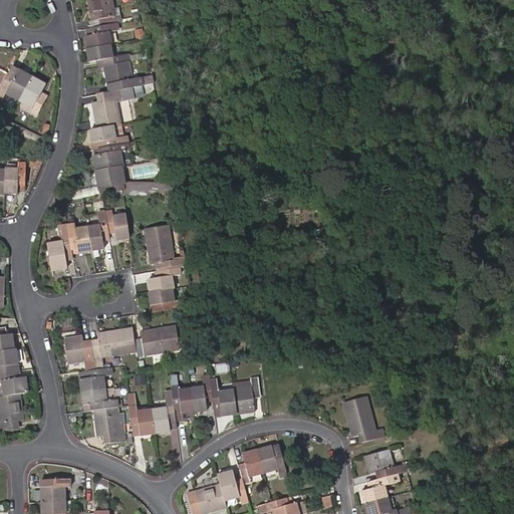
[(111,0),(86,0),(91,19),(98,18),(99,26),(116,22),(121,21),(120,14),(114,15),(111,0)]
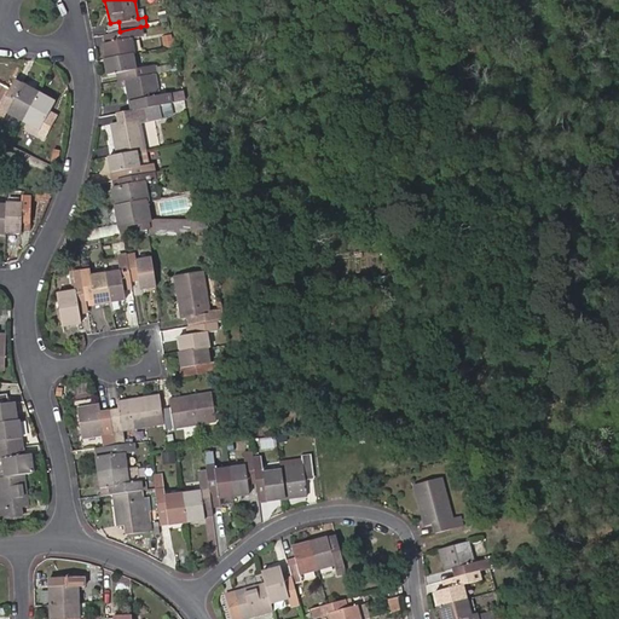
[(140,27),(120,32),(106,34),(108,41),(103,42),(106,57),(132,52),(134,52),(132,38),(142,35),(140,27)]
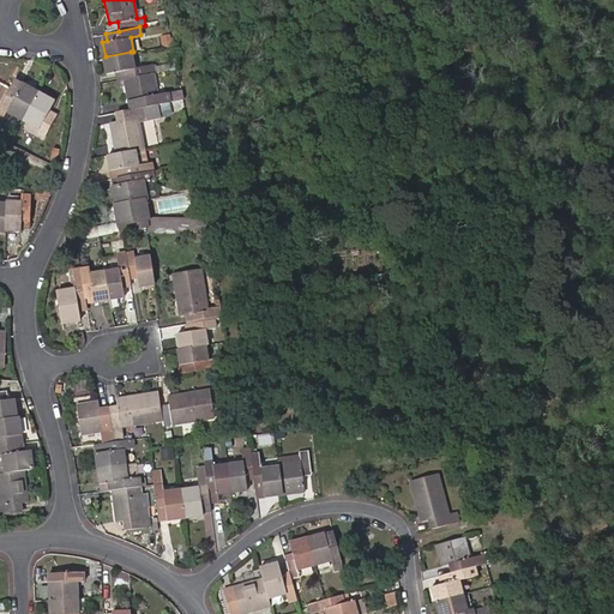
[(131,52),(106,56),(103,58),(107,73),(116,71),(118,79),(122,78),(142,74),(140,66),(134,67),(131,52)]
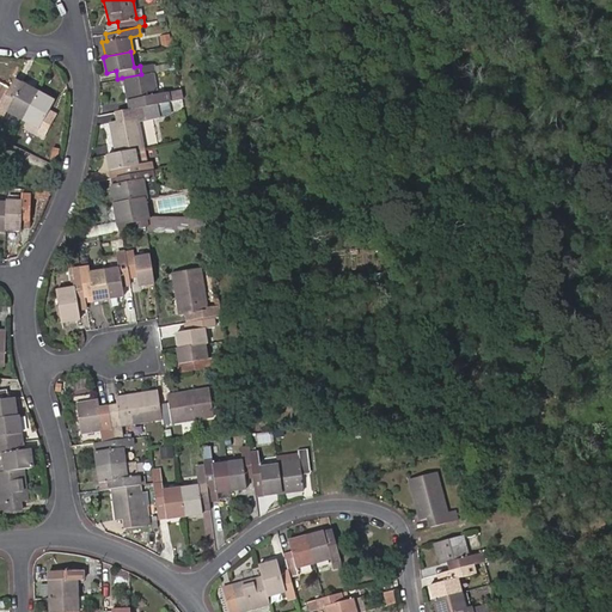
[(141,74),(122,78),(127,99),(134,98),(136,106),(158,103),(169,101),(167,92),(157,93),(153,72),(141,74)]
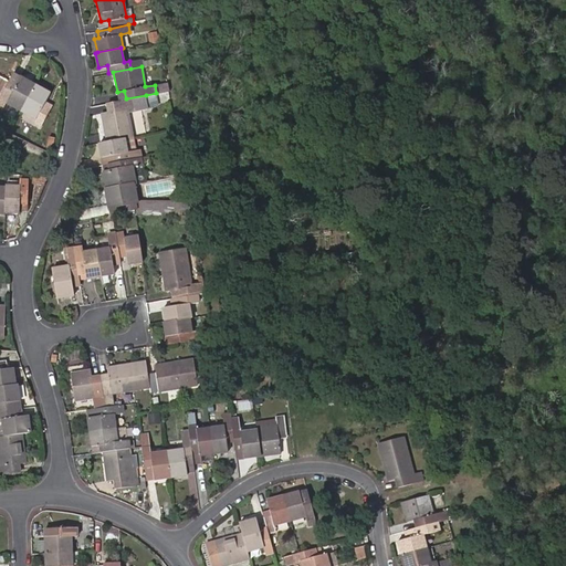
[(12,86),(7,84),(0,94),(0,106),(2,107),(6,102),(20,109),(35,84),(19,75),(12,86)]
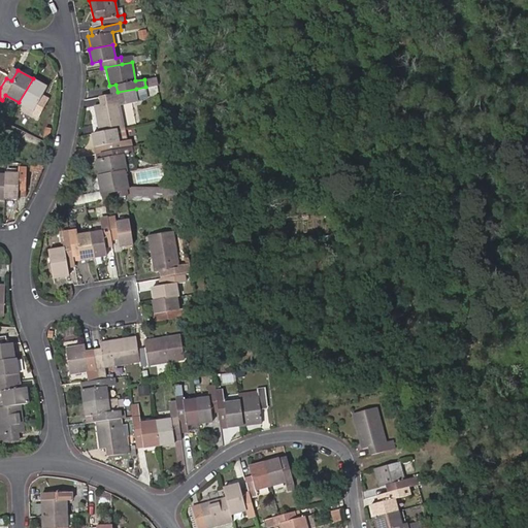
[(45,86),(33,78),(19,102),(32,109),(31,112),(36,116),(46,98),(40,94),(45,86)]
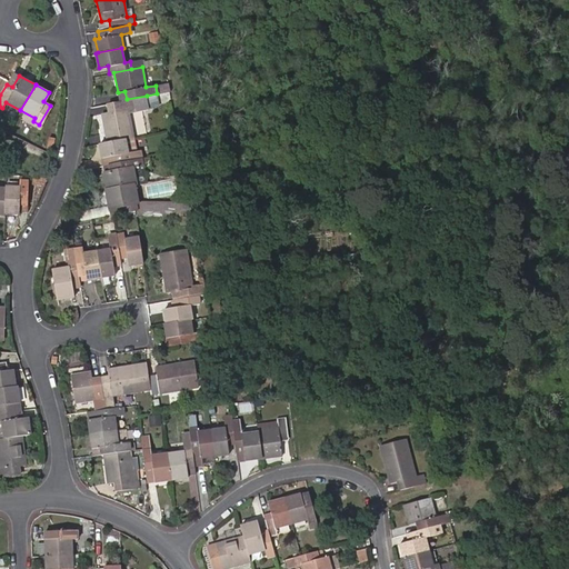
[(147,96),(127,99),(107,102),(109,111),(101,112),(106,141),(133,136),(129,112),(149,108),(147,96)]
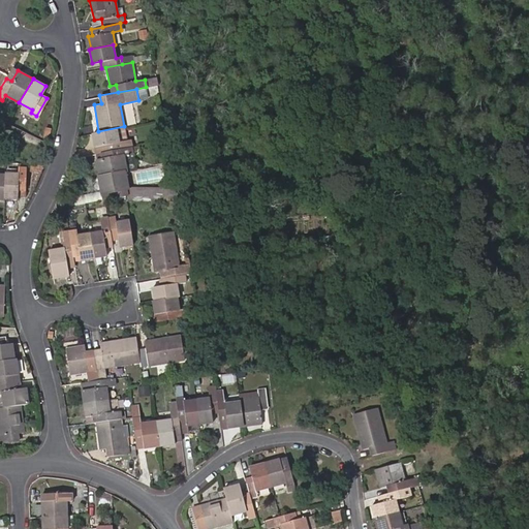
[(124,126),(98,131),(92,132),(96,153),(105,151),(126,147),(124,142),(127,142),(124,126)]
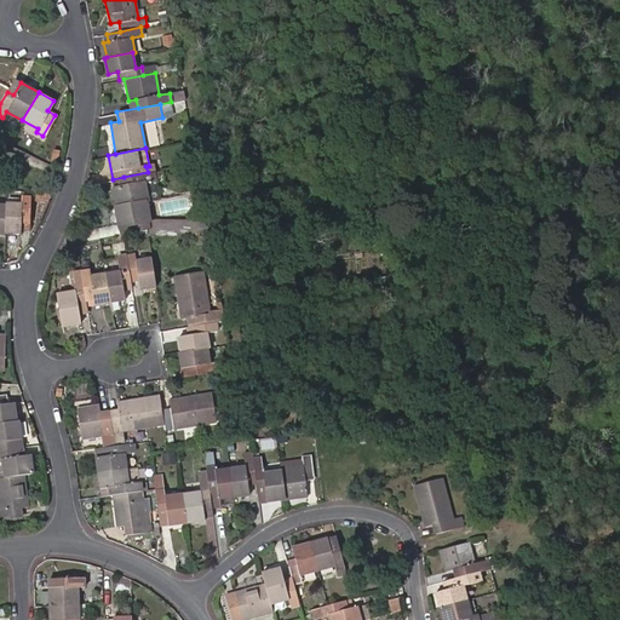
[(148,172),(124,177),(125,185),(114,188),(116,206),(147,200),(159,197),(153,172),(148,172)]
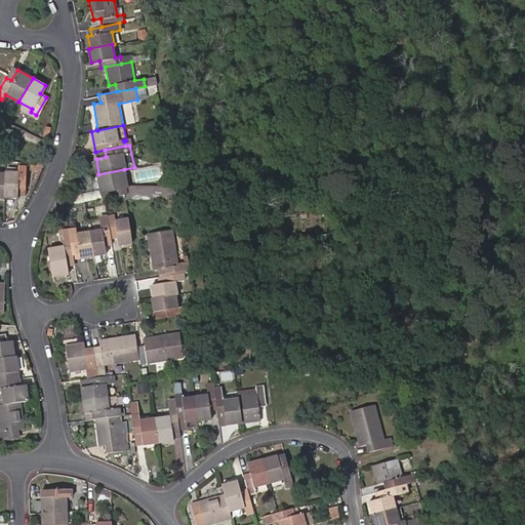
[(29,170),(39,171),(42,163),(29,162),(29,170)]
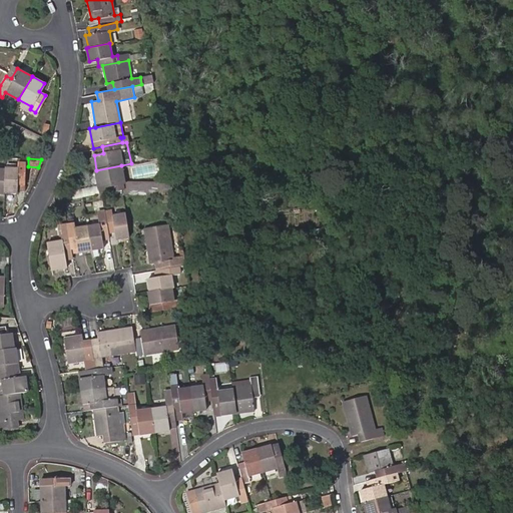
[(5,167),(5,168),(4,191),(16,192),(16,182),(23,182),(24,163),(17,162),(17,167),(5,167)]
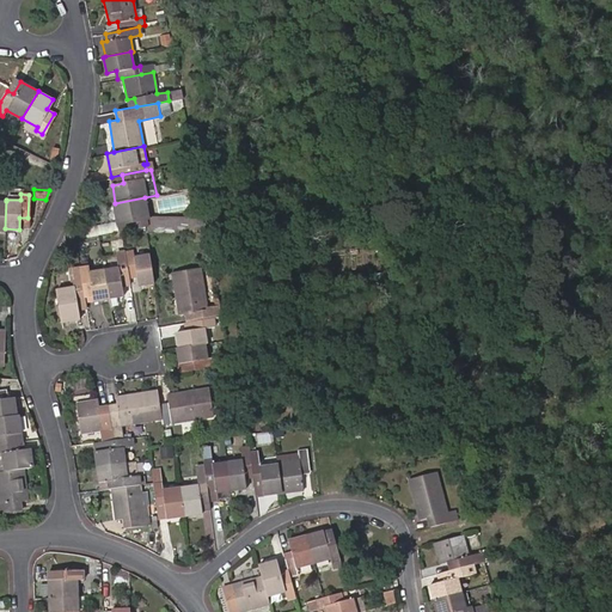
[(145,197),(115,203),(112,203),(118,232),(122,231),(146,226),(152,225),(177,225),(177,218),(148,215),(145,197)]
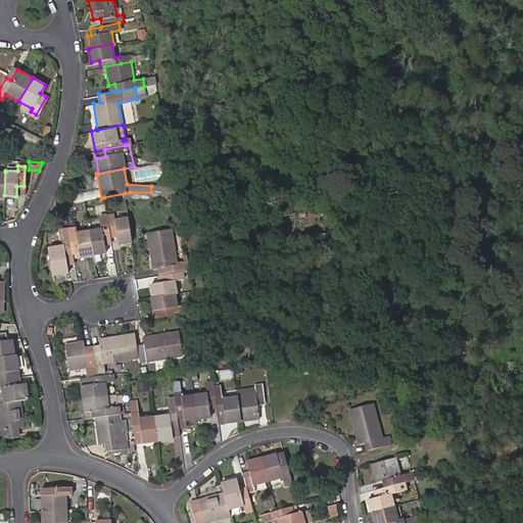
[(113,215),(106,216),(110,235),(116,234),(119,242),(132,240),(128,217),(114,219),(113,215)]
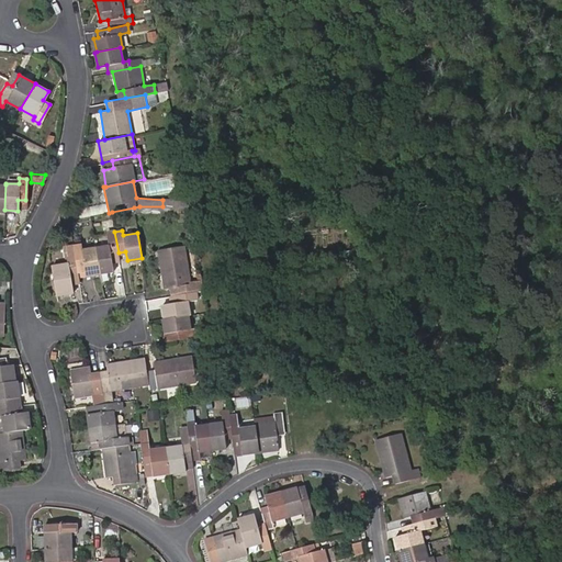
[(109,245),(96,247),(100,272),(113,270),(112,260),(119,259),(119,253),(114,232),(108,233),(109,245)]
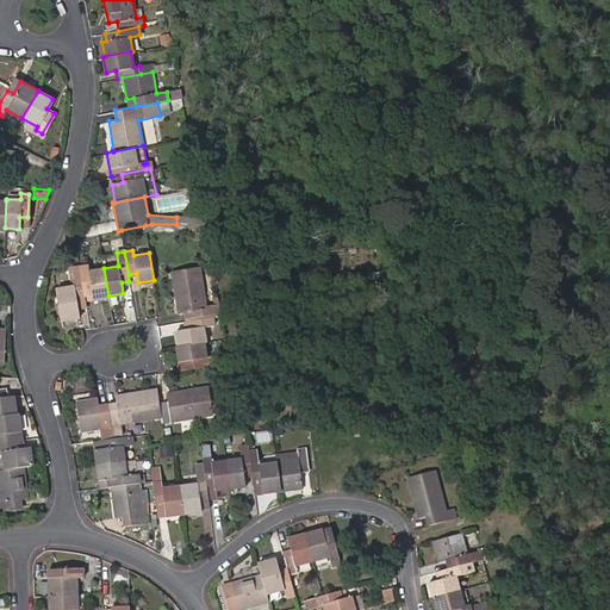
[(86,266),(79,267),(82,290),(91,288),(92,299),(109,296),(104,268),(87,271),(86,266)]
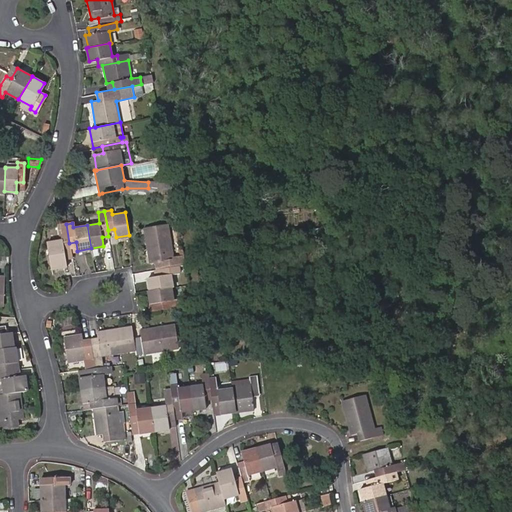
[(71,254),(71,252),(69,243),(66,224),(59,225),(62,239),(45,243),(50,269),(66,266),(64,255),(71,254)]
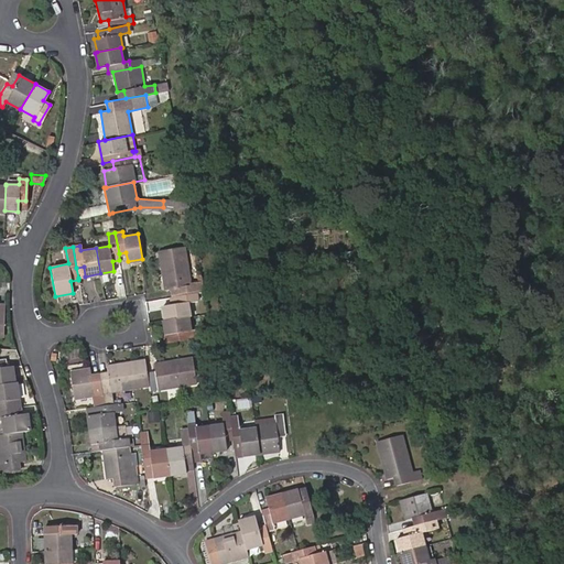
[(172,296),(192,293),(185,247),(159,251),(165,290),(172,289),(172,296)]
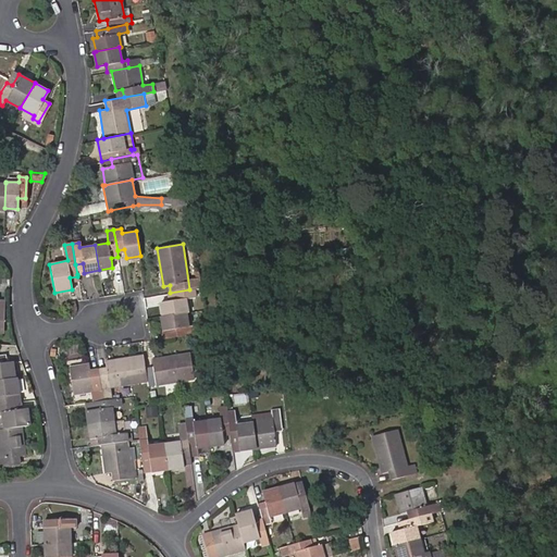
[(83,263),(75,264),(77,274),(84,273),(83,263)]
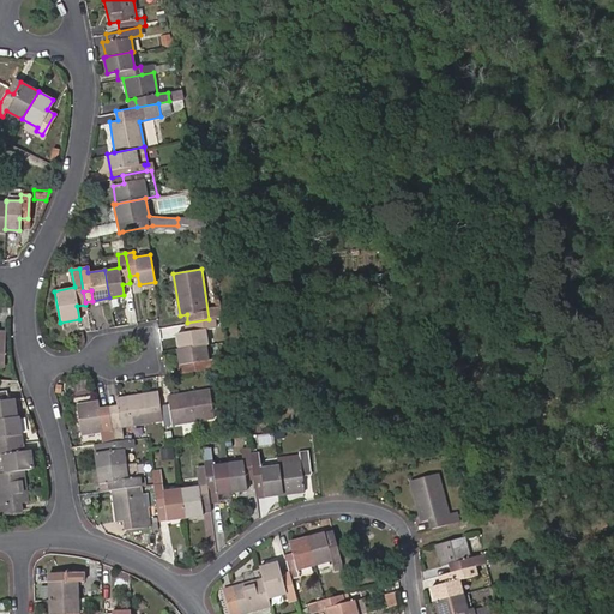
[(209,319),(187,323),(186,324),(187,331),(176,333),(179,348),(206,344),(208,344),(205,329),(210,327),(209,319)]
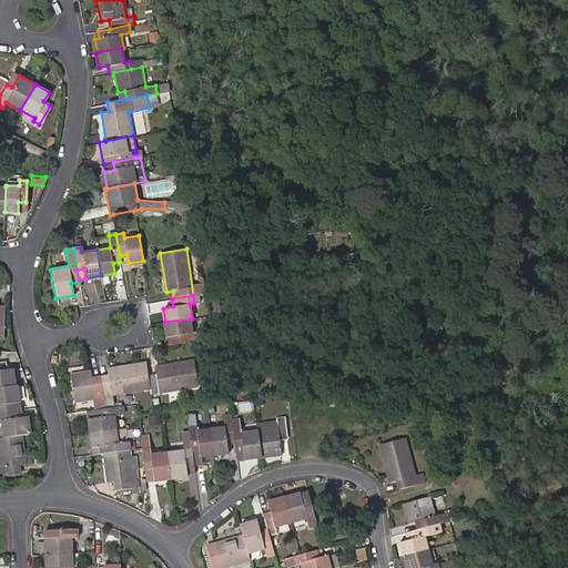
[(191,318),(165,322),(164,322),(166,336),(176,335),(178,343),(200,340),(199,332),(192,333),(191,318)]
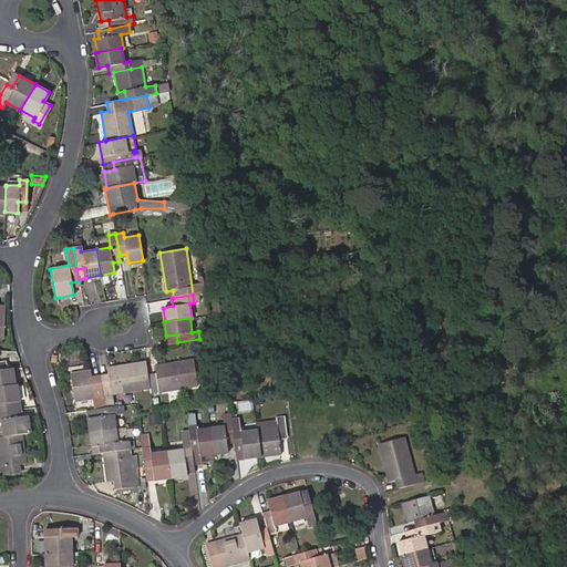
[(177,342),(176,334),(166,336),(167,343),(177,342)]
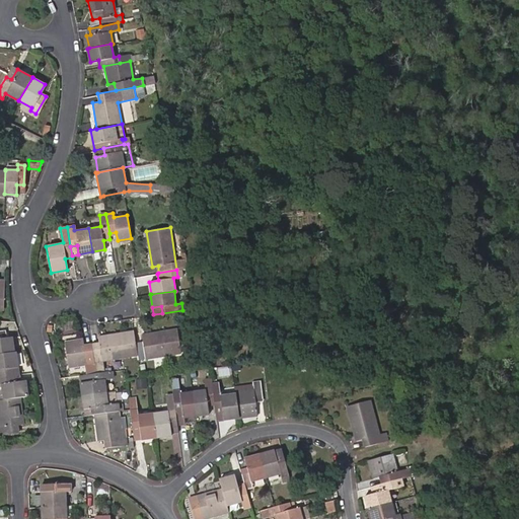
[(142,342),(135,343),(137,355),(137,359),(181,352),(177,328),(141,335),(142,342)]
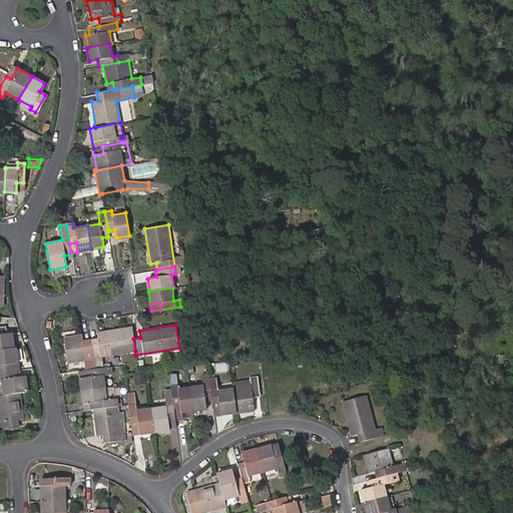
[(0,349),(13,348),(11,333),(6,333),(5,327),(0,327),(0,349)]
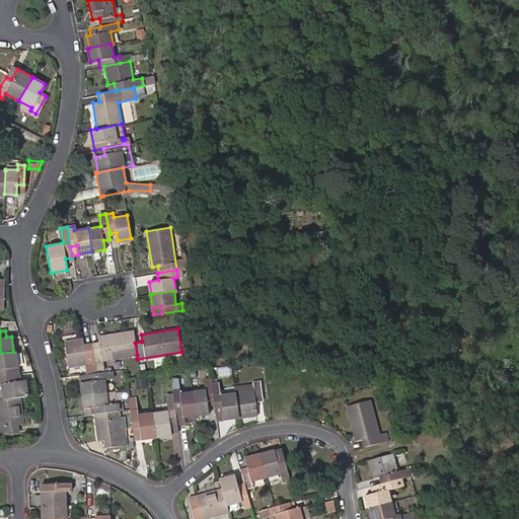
[(91,343),(91,344),(95,373),(102,372),(101,361),(137,355),(135,343),(133,330),(97,337),(98,342),(91,343)]
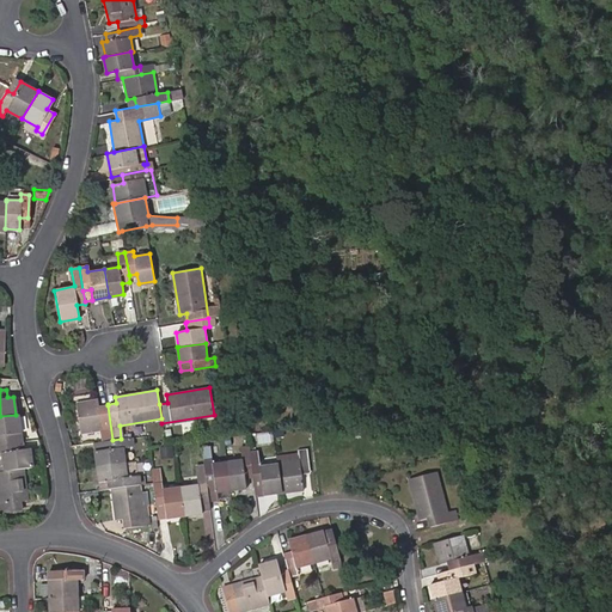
[(103,441),(112,440),(108,405),(97,407),(97,399),(75,403),(80,432),(102,428),(103,441)]
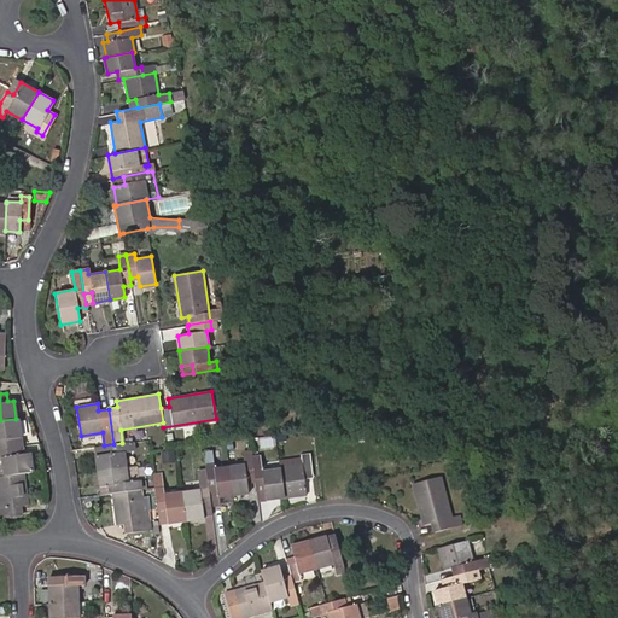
[(16,419),(0,420),(0,448),(21,445),(17,419),(16,419)]
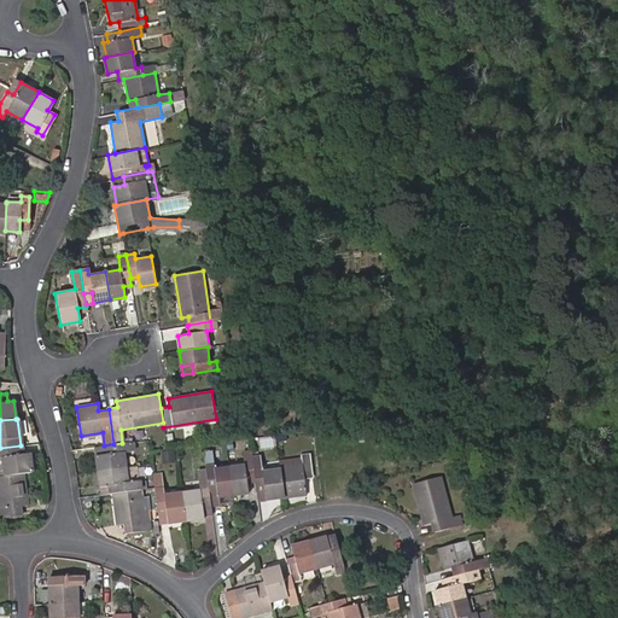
[(114,444),(104,445),(94,447),(98,470),(127,466),(124,452),(134,450),(134,442),(122,443),(114,444)]
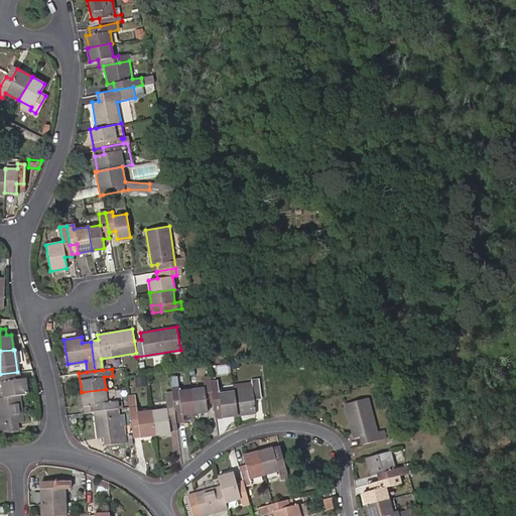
[(17,372),(0,374),(0,381),(1,381),(3,396),(19,394),(27,393),(25,378),(18,378),(17,372)]
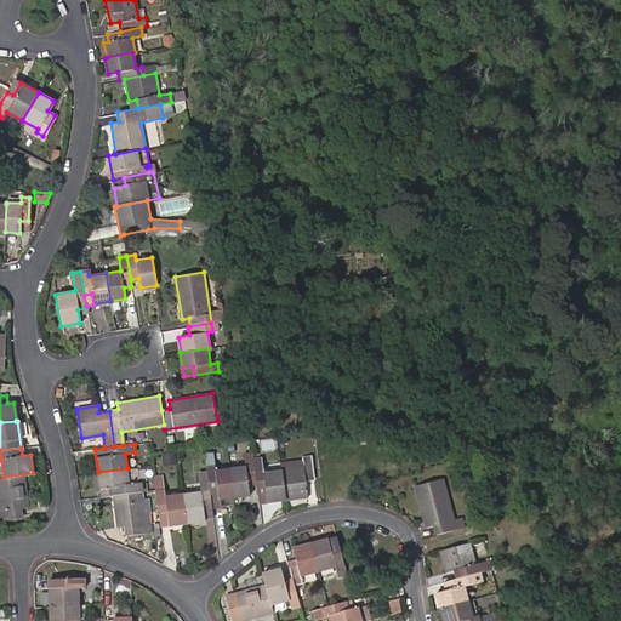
[(208,472),(210,499),(220,497),(234,496),(231,468),(216,469),(212,451),(205,453),(208,472)]
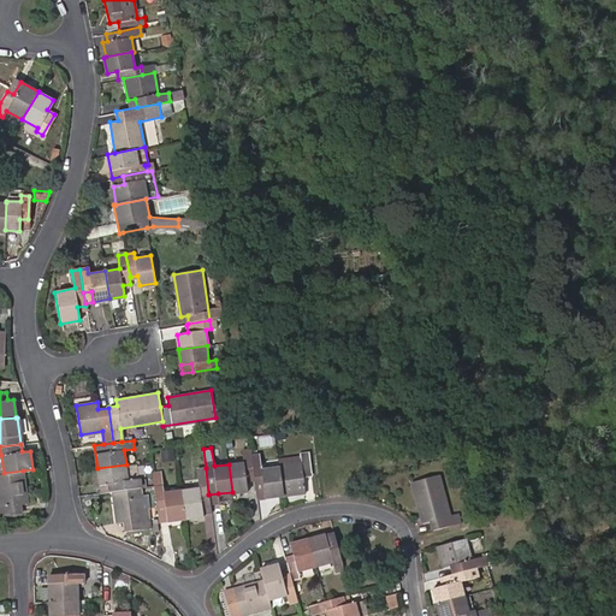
[(229,465),(232,492),(247,490),(246,479),(254,479),(252,456),(250,448),(242,449),(244,462),(229,465)]
